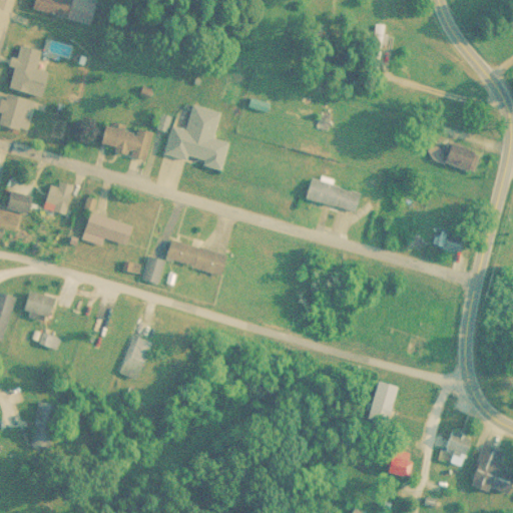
[(62,15),(65,0),(33,0),(31,7),(62,15)]
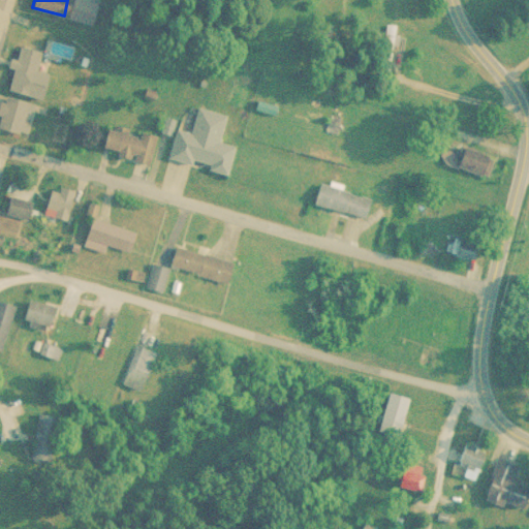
[(391,69),(396,23),(380,21),(376,67),(391,69)]
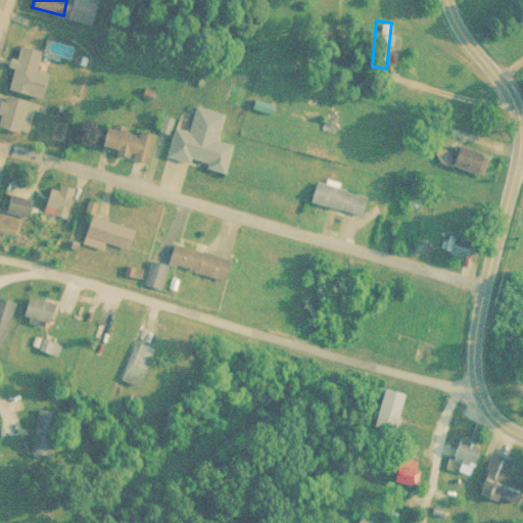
[(42,50),(18,46),(10,91),(46,97),(50,73),(39,70),(42,50)]
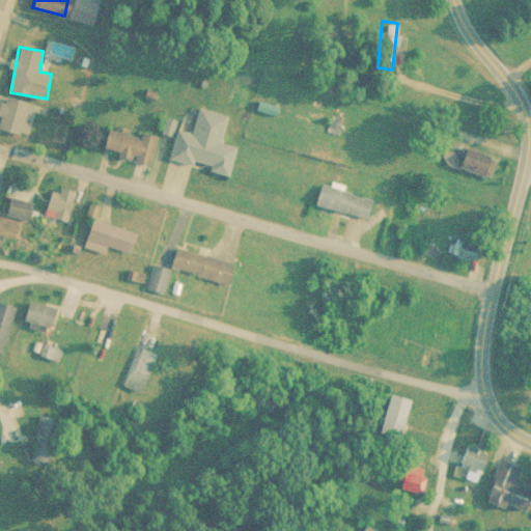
[(0,127),(27,135),(35,105),(6,96),(0,116),(0,127)]
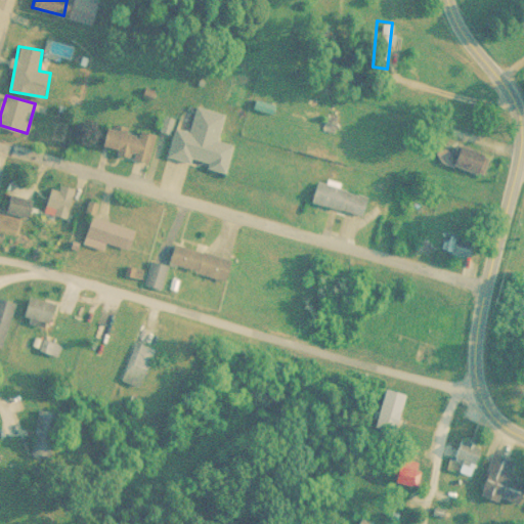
[(230,170),(236,143),(221,140),(227,113),(199,106),(192,131),(178,128),(171,157),(230,170)]
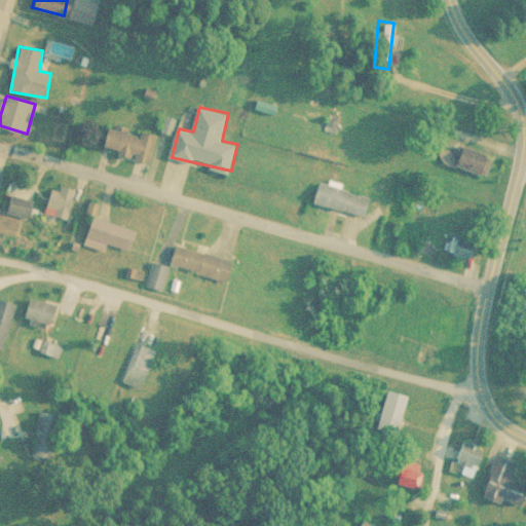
[(151,160),(157,137),(109,125),(103,149),(151,160)]
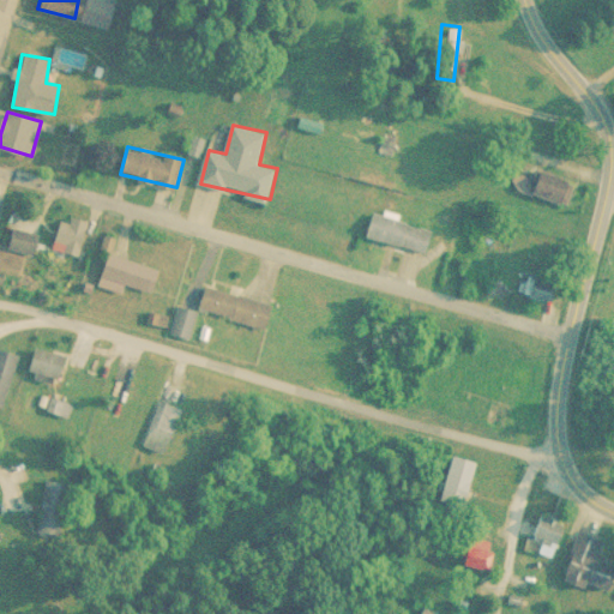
[(561,205),(571,184),(533,164),(523,186),(561,205)]
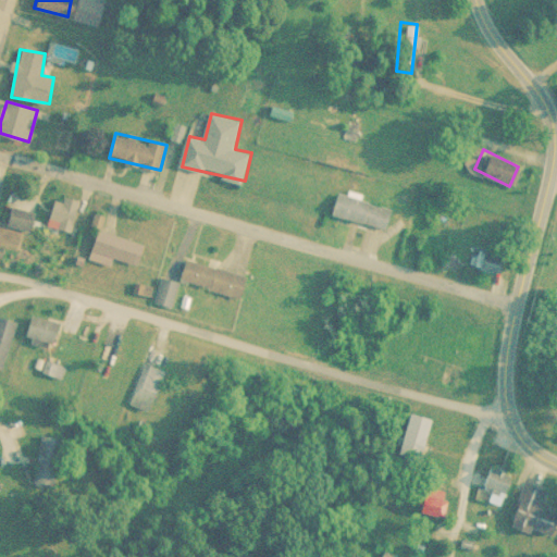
[(32,198),(12,192),(1,224),(33,234),(37,221),(25,217),(32,198)]
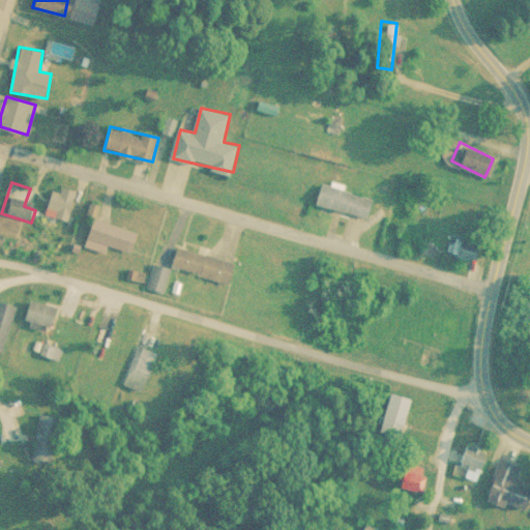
[(308,204),(365,215),(370,195),(313,182),(308,204)]
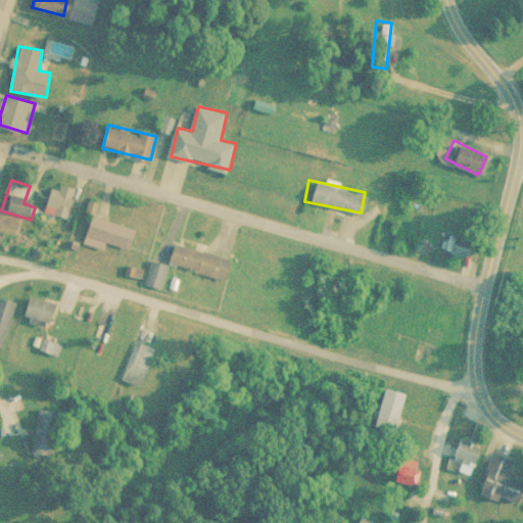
[(83,196),(53,187),(47,206),(78,216),(83,196)]
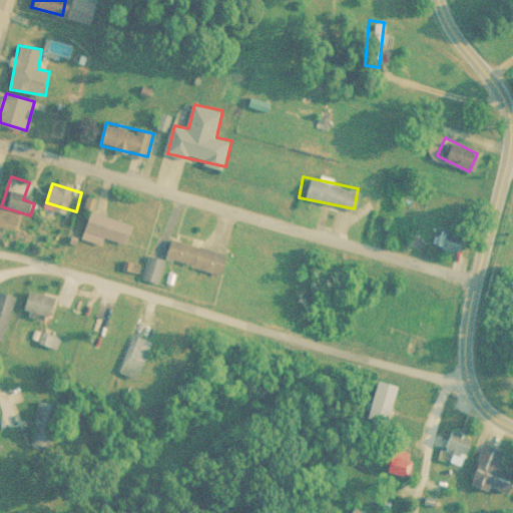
[(102,243),(104,236),(140,245),(145,225),(89,213),(83,239),(102,243)]
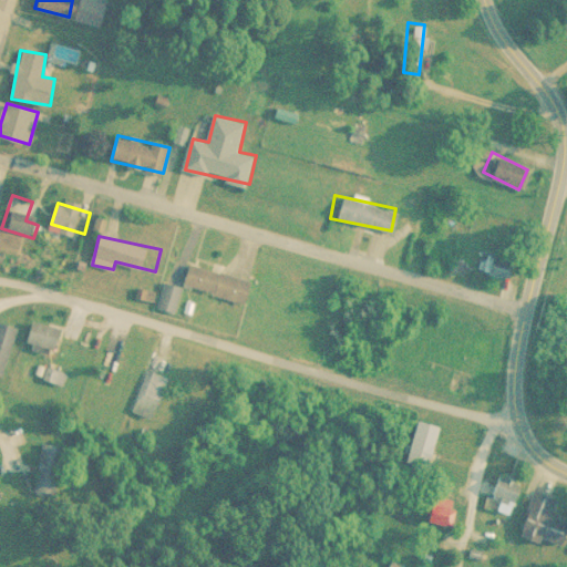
[(249,303),(256,281),(194,264),(187,286),(249,303)]
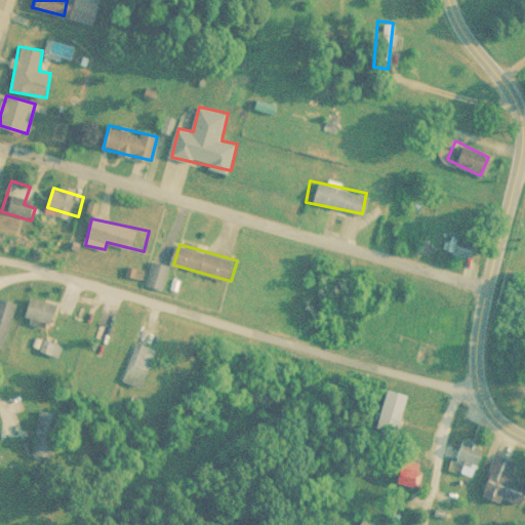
[(147,284),(166,289),(172,264),(153,259),(147,284)]
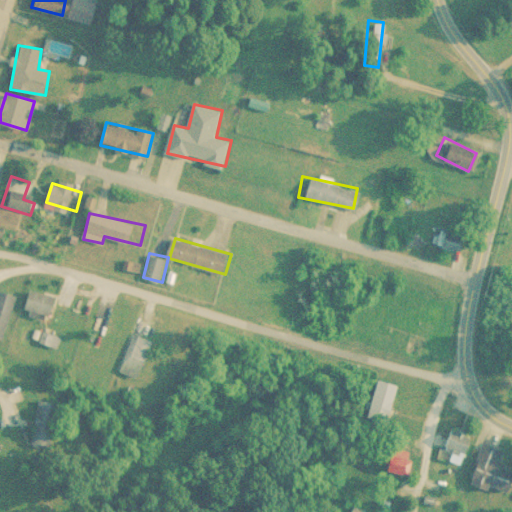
[(48,319),(57,299),(32,288),(23,308),(48,319)]
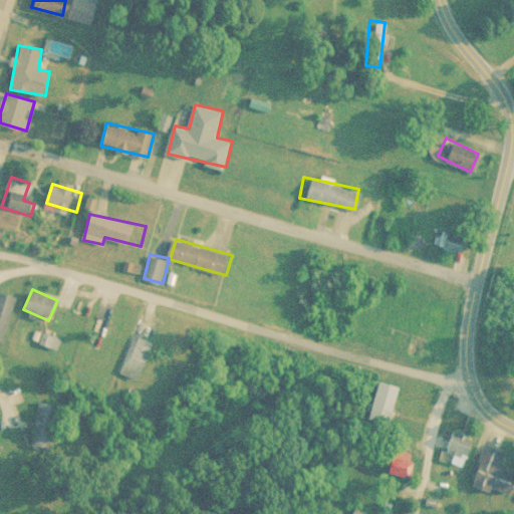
[(16,296),(0,291),(0,339),(4,340),(16,296)]
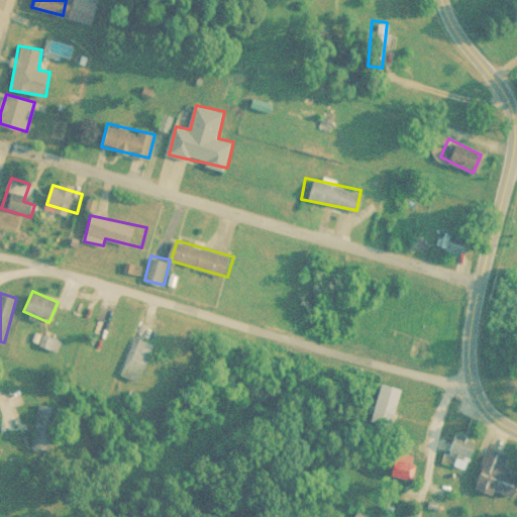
[(157,343),(133,336),(120,375),(143,382),(157,343)]
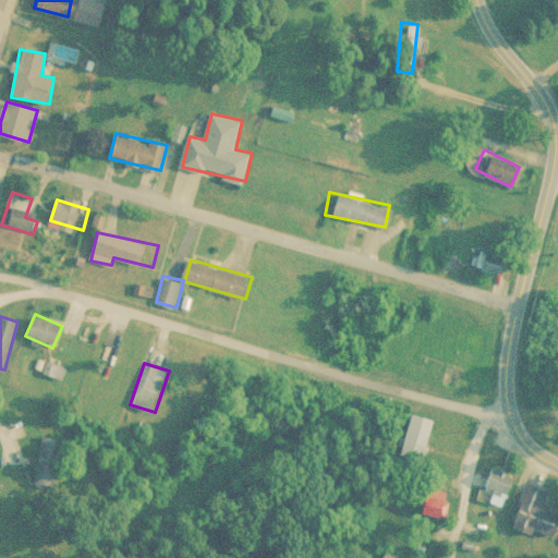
[(417,461),(428,419),(402,412),(391,455),(417,461)]
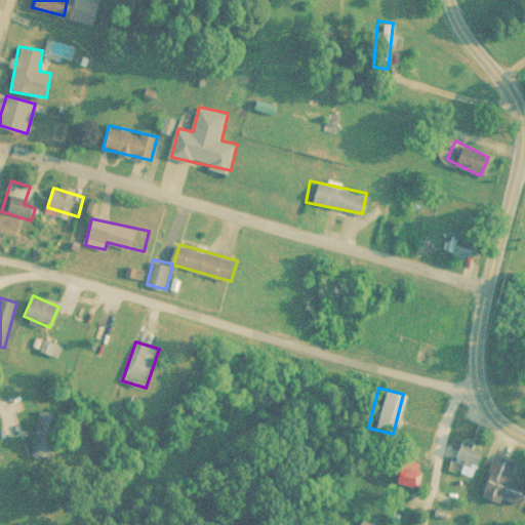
[(37,410),(33,456),(55,458),(59,412),(37,410)]
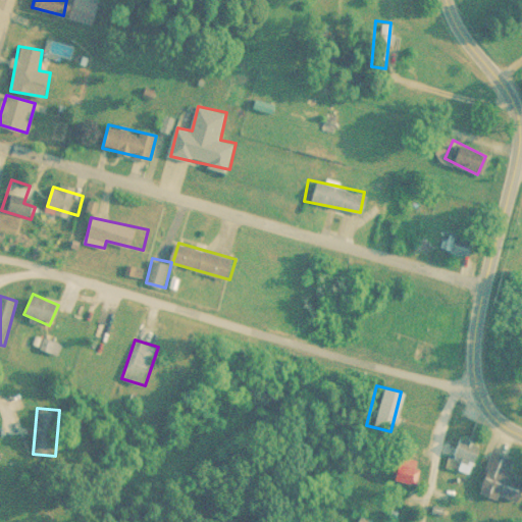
[(445,452),(469,462),(476,446),(452,434),(445,452)]
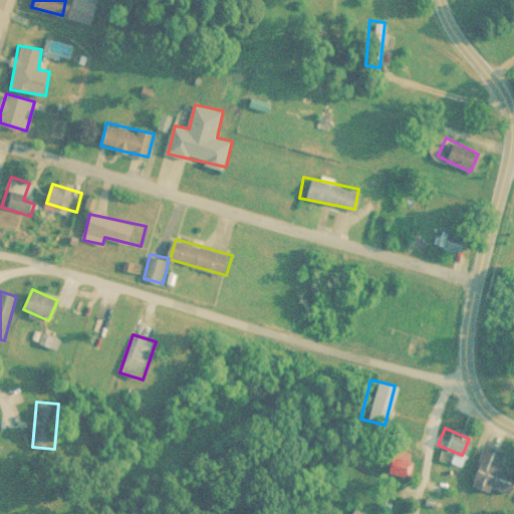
[(501,495),(509,473),(493,467),(499,451),(478,443),(464,481),(501,495)]
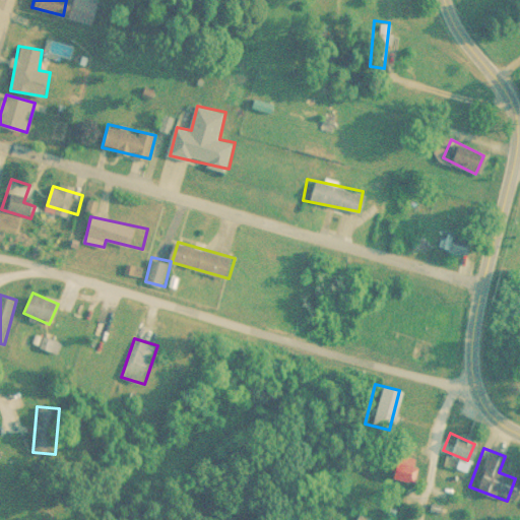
[(387,478),(412,478),(412,461),(387,461),(387,478)]
